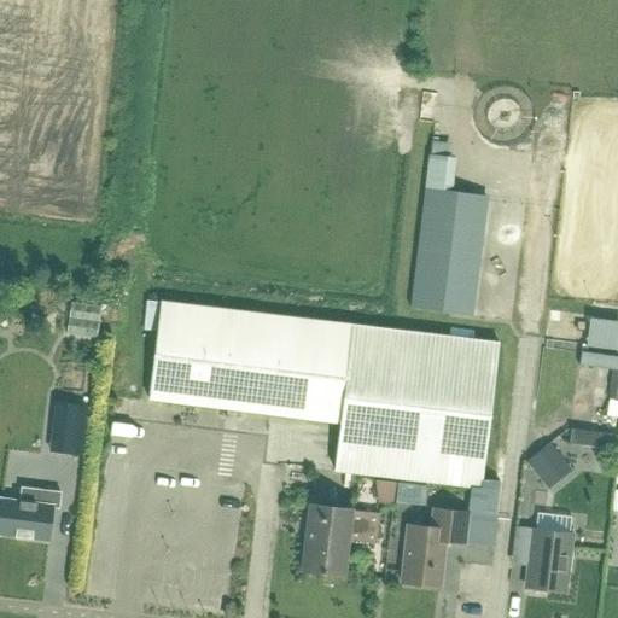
[(426,193),(412,312),(474,319),(488,202),(485,200),(426,193)]
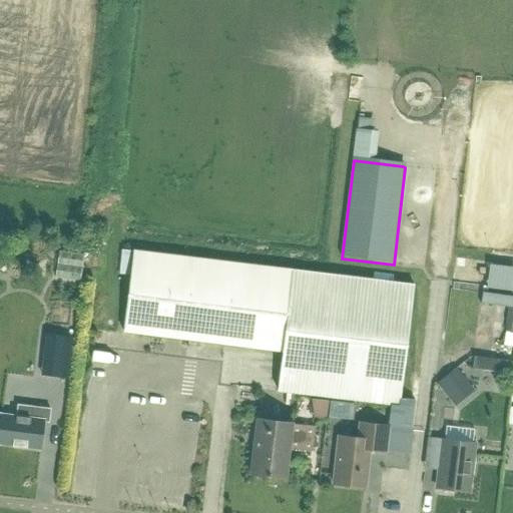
[(399,407),(414,286),(324,275),(134,251),(124,333),(283,353),(278,393),(399,407)]
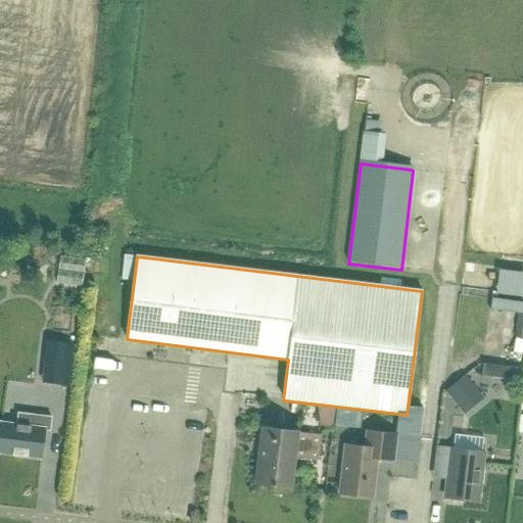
[(521,305),(509,305),(509,291),(481,290),(481,333),(501,334),(501,326),(521,326),(521,305)]
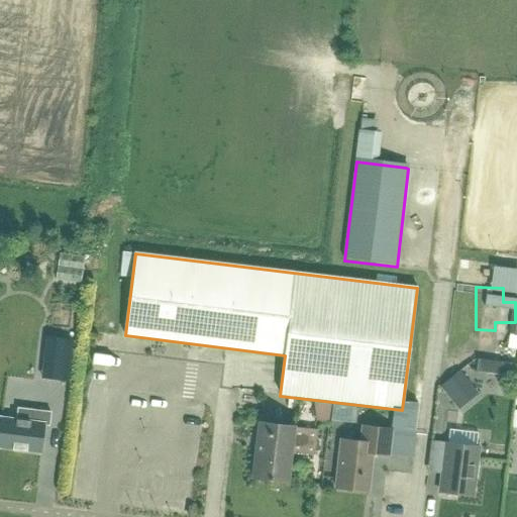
[(516,346),(498,345),(497,355),(516,357),(516,346)]
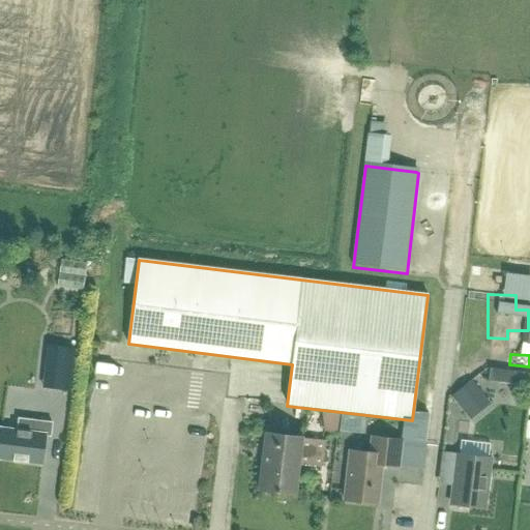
[(49,373),(48,388),(68,390),(69,376),(49,373)]
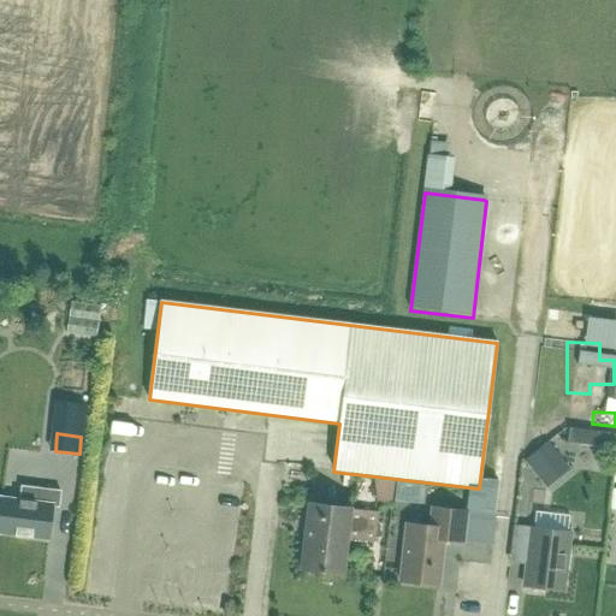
[(59,508),(60,493),(34,490),(33,504),(0,499),(0,501),(0,533),(48,540),(52,507),(59,508)]
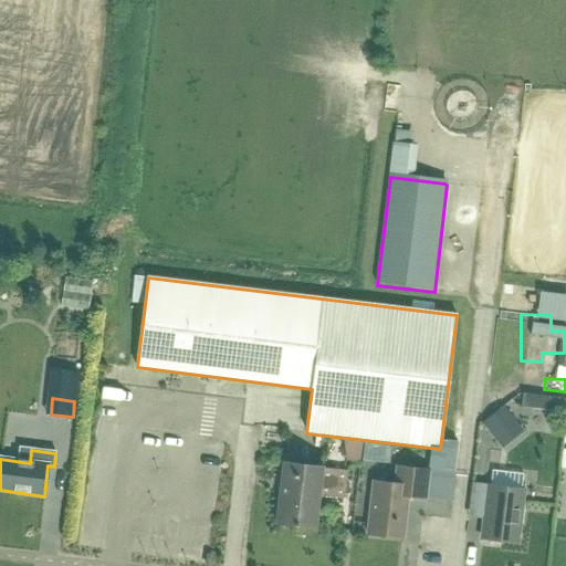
[(315,528),(322,469),(284,464),(278,524),(315,528)]
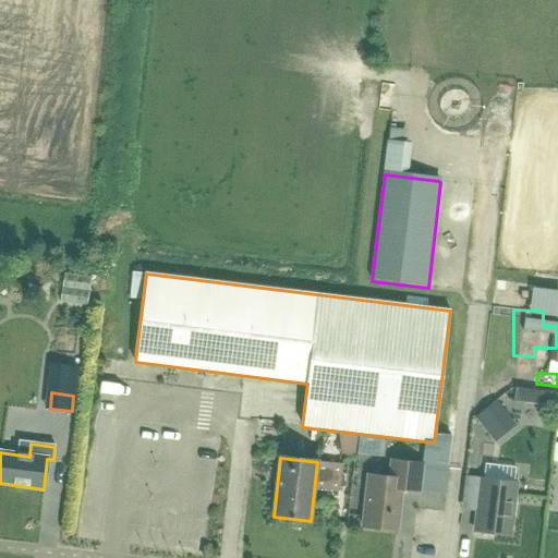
[(420,493),(423,464),(391,460),(390,477),(368,475),(362,528),(397,531),(402,490),(420,493)]
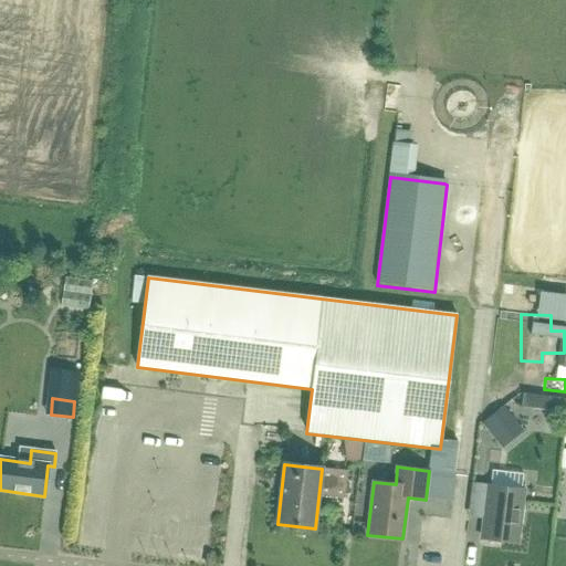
[(517,543),(524,491),(488,486),(482,538),(517,543)]
